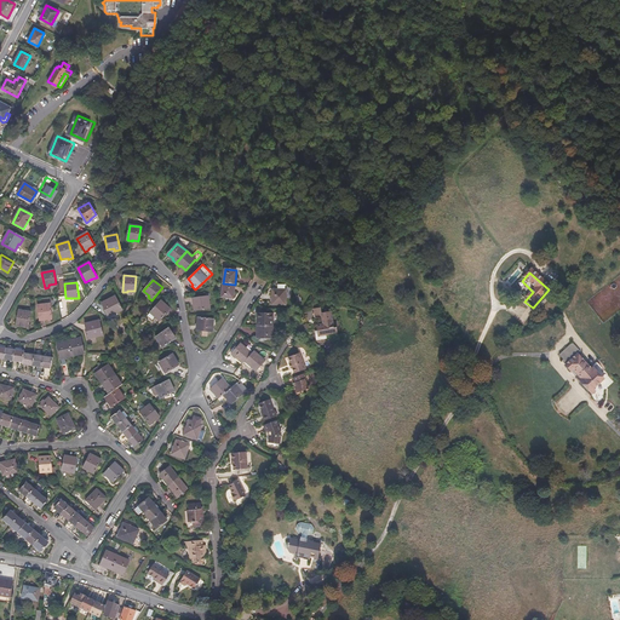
[(235,285),(223,283),(222,298),(234,299),(235,285)]
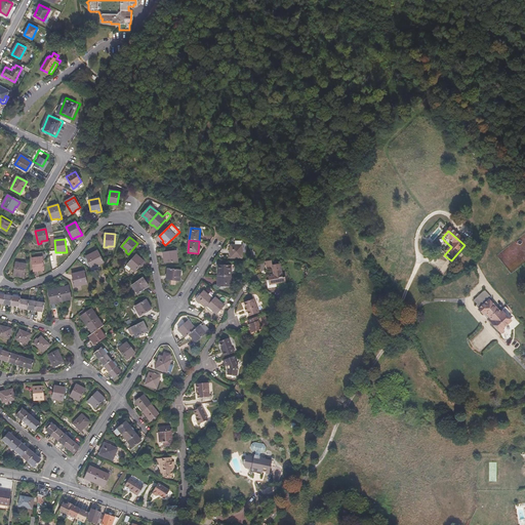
[(231,245),(231,257),(242,257),(242,246),(231,245)]
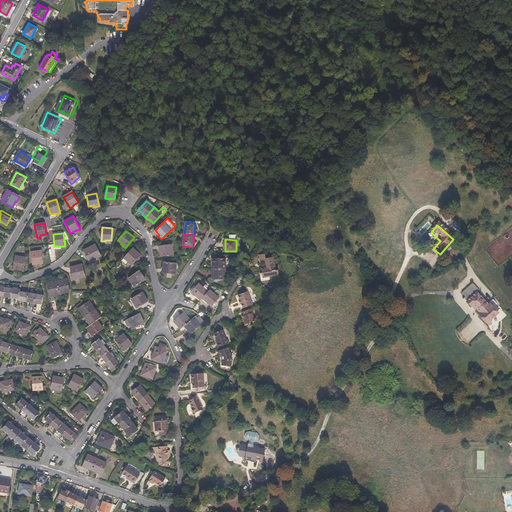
[(96,259),(101,257),(95,245),(84,250),(89,261),(96,257),(96,259)]
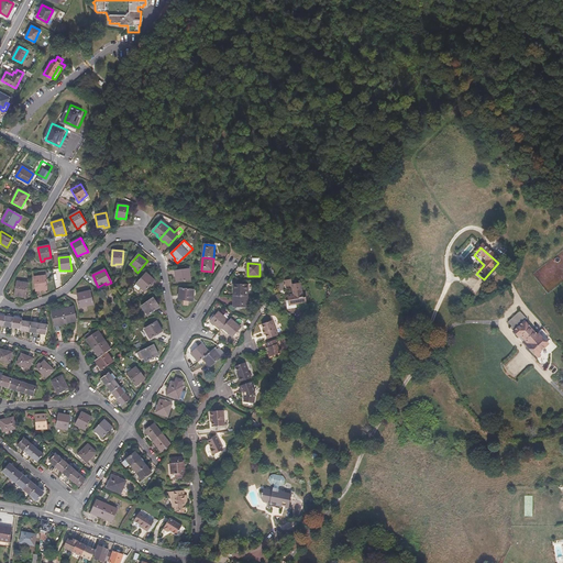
[(189,269),(176,271),(177,276),(176,277),(176,282),(191,280),(189,269)]
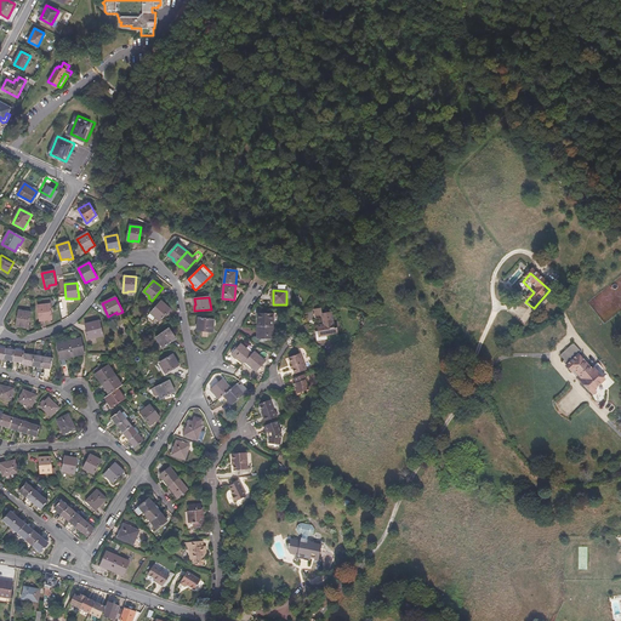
[(161,301),(152,312),(157,317),(155,318),(160,322),(171,309),(161,301)]
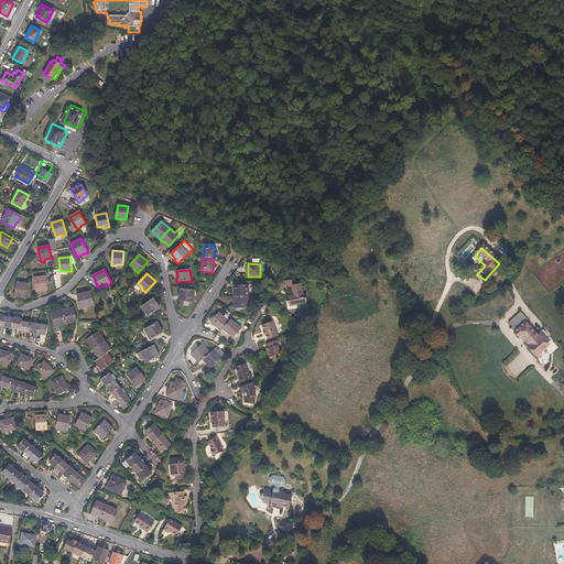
[(34,278),(36,291),(43,291),(43,292),(47,291),(45,277),(34,278)]
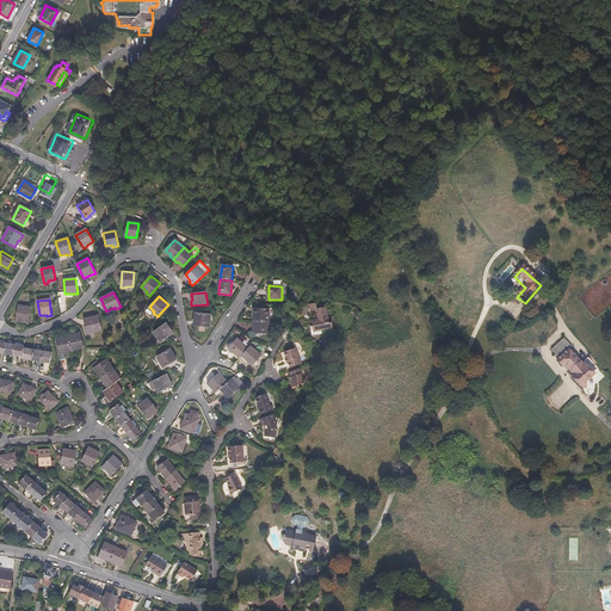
[(18,306),(16,320),(23,321),(23,322),(28,323),(30,308),(18,306)]
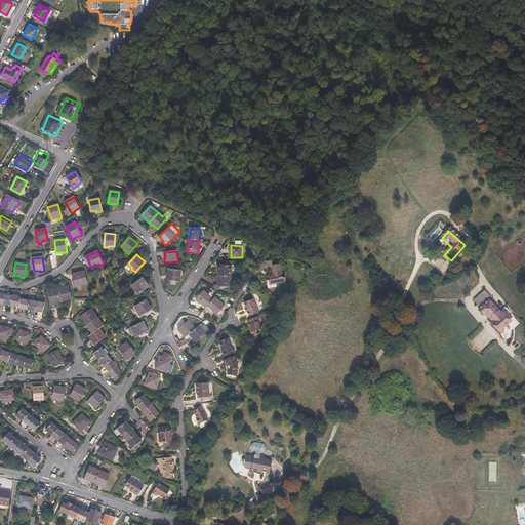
[(277,285),(286,284),(285,277),(282,277),(280,264),(271,265),(272,268),(272,272),(273,272),(274,274),(268,275),(270,285),(275,284),(276,285),(277,285)]
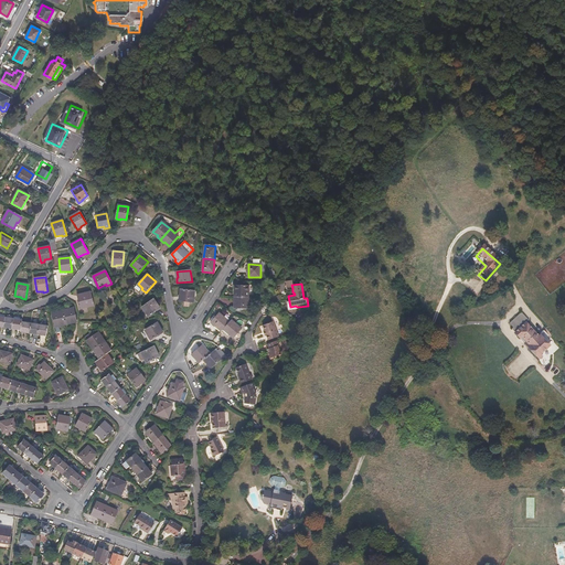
[(235,297),(248,297),(248,286),(235,286),(235,297)]
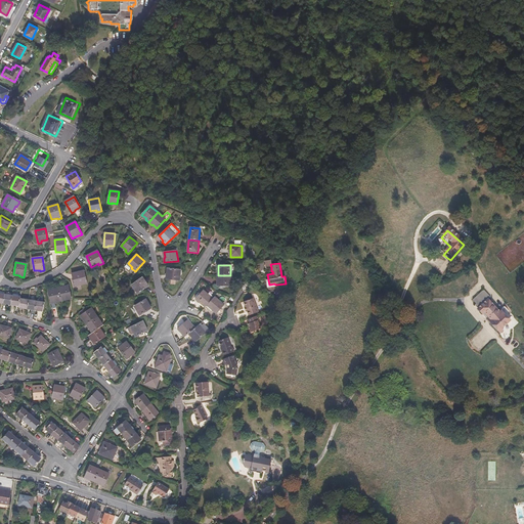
[(167,268),(167,272),(168,272),(167,279),(180,280),(181,270),(167,268)]
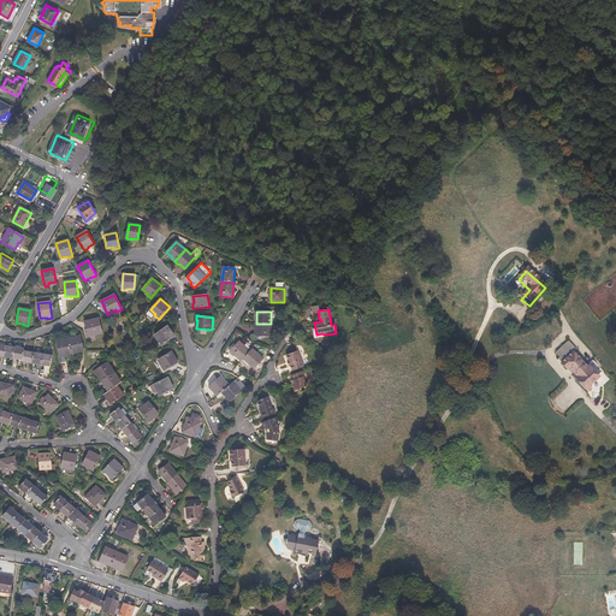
[(98,333),(98,336),(102,335),(99,319),(84,321),(88,336),(98,333)]
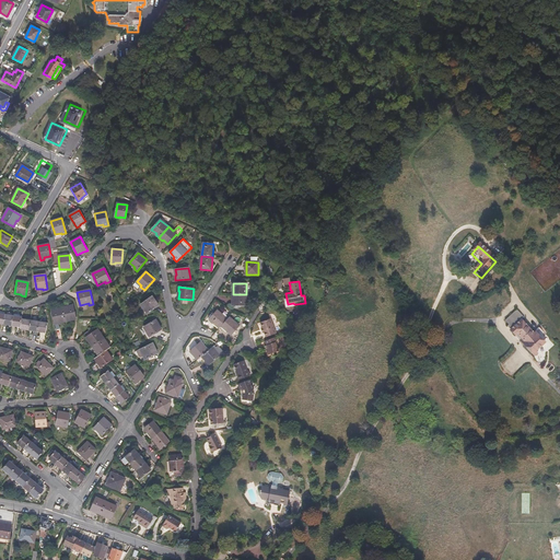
[(246,294),(233,294),(232,305),(246,305),(246,294)]
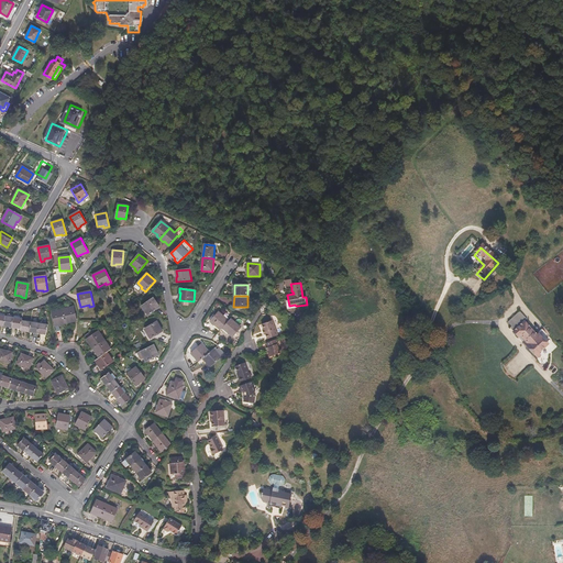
[(153,298),(142,306),(146,311),(145,311),(147,316),(159,307),(153,298)]
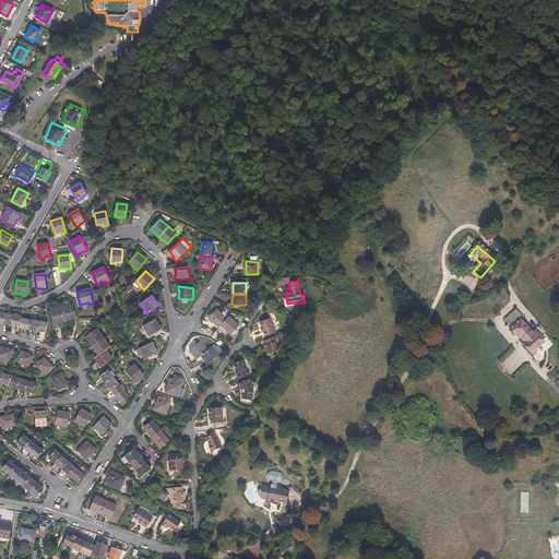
[(62,307),(66,322),(70,321),(70,319),(76,318),(73,305),(62,307)]
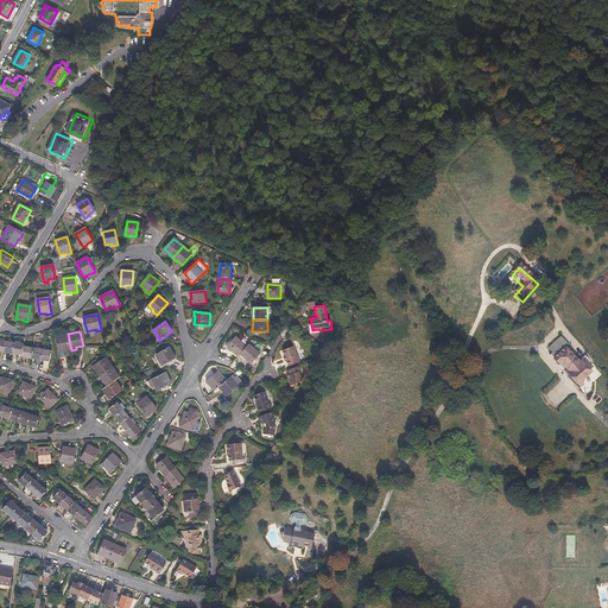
[(67,352),(71,350),(68,334),(56,336),(59,350),(67,349),(67,352)]
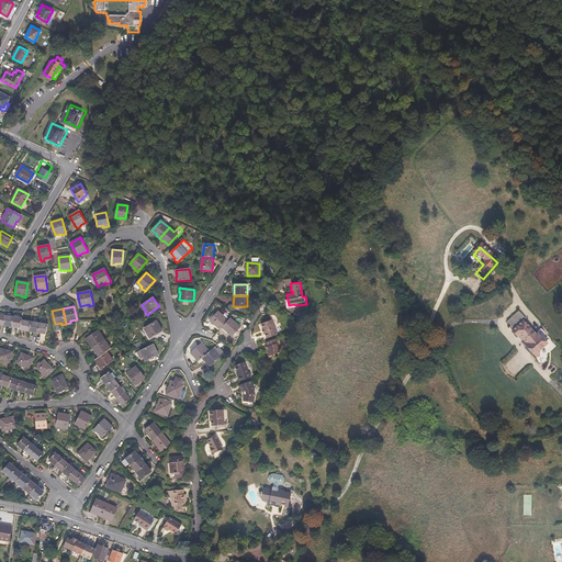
[(222,327),(228,321),(218,312),(211,321),(221,329),(222,327)]
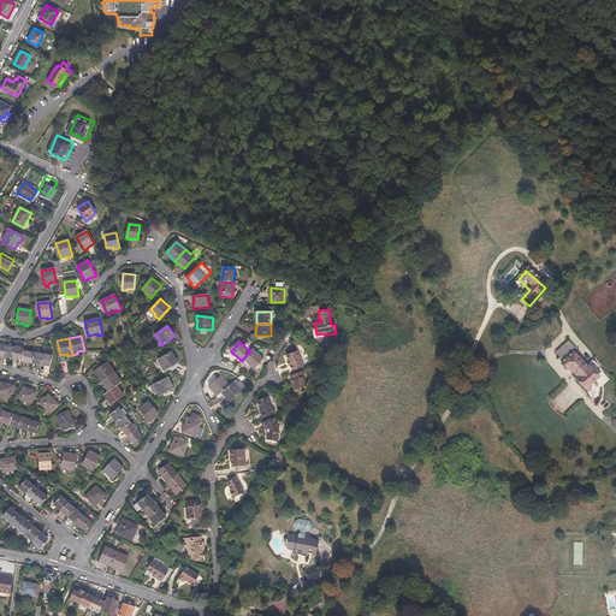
[(576,351),(568,342),(556,355),(560,359),(558,360),(562,363),(561,365),(567,371),(569,368),(580,379),(578,381),(588,392),(588,396),(592,400),(597,400),(600,396),(600,390),(610,380),(604,373),(593,361),(587,367),(586,367),(587,366),(586,365),(586,366),(579,359),(579,357),(578,357),(574,354),(576,351)]
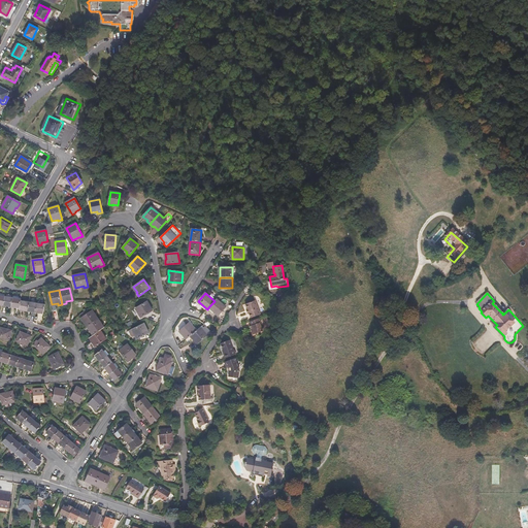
[(13,298),(11,307),(19,308),(21,299),(18,299),(19,296),(13,296),(13,298)]
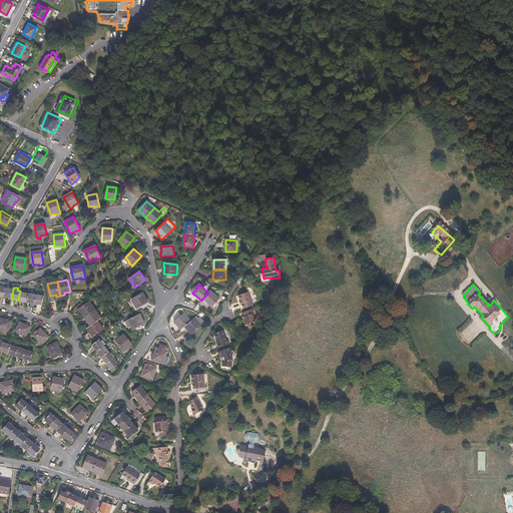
[(3,298),(11,299),(13,290),(5,289),(3,298)]
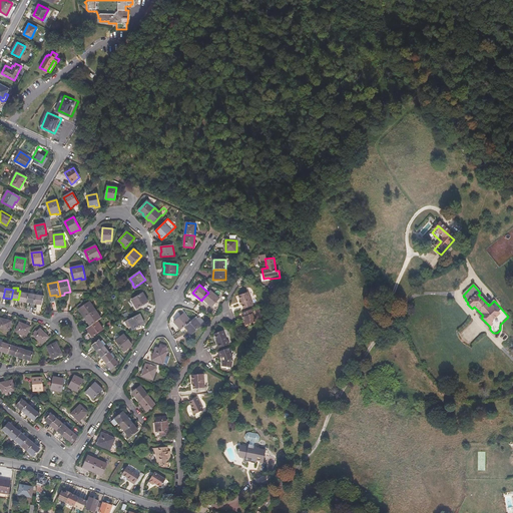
[(208,293),(202,299),(211,307),(218,299),(210,291),(208,293)]
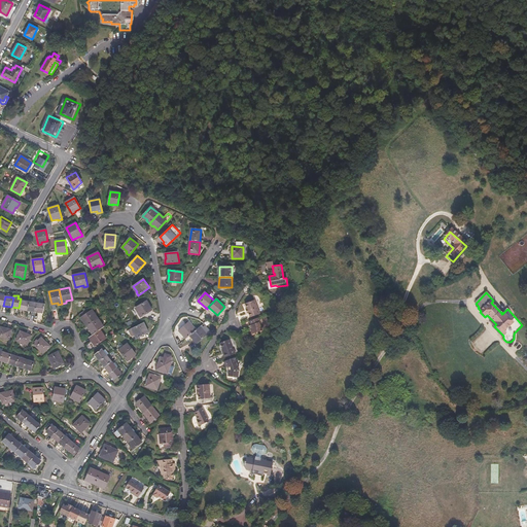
[(20,310),(27,311),(28,302),(21,300),(20,310)]
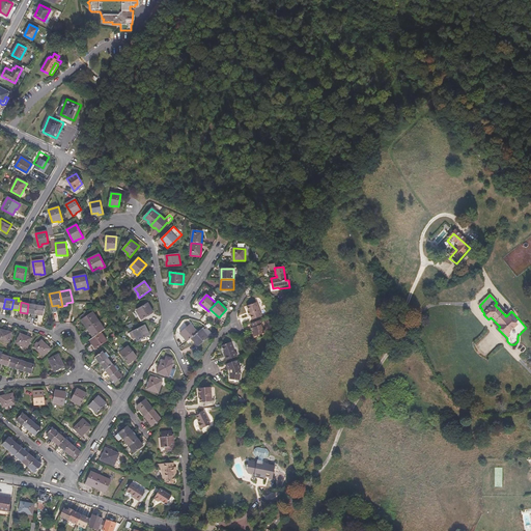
[(248,311),(249,315),(251,320),(260,317),(255,303),(246,306),(248,311)]
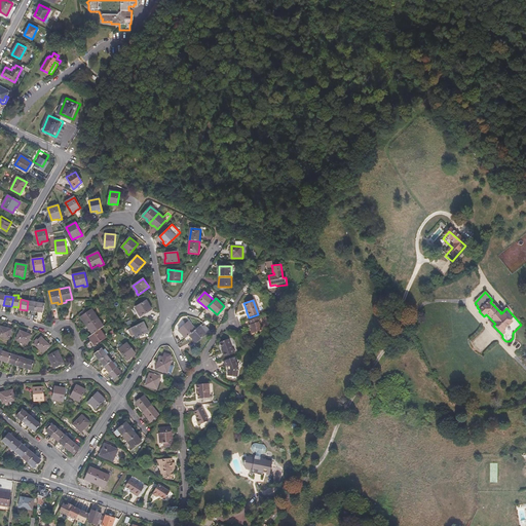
[(27,310),(35,311),(36,302),(28,301),(27,310)]
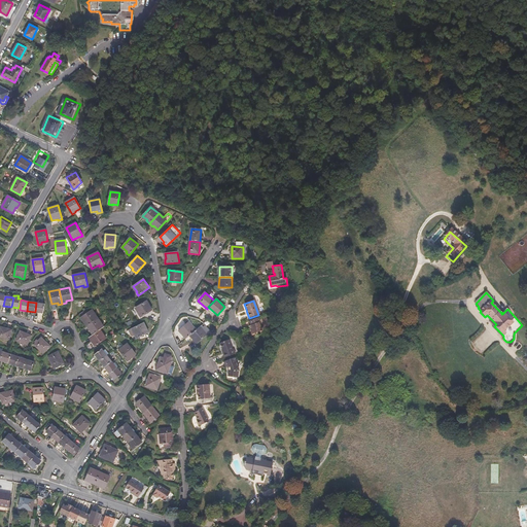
[(146,302),(136,308),(139,313),(138,314),(140,317),(152,310),(146,302)]
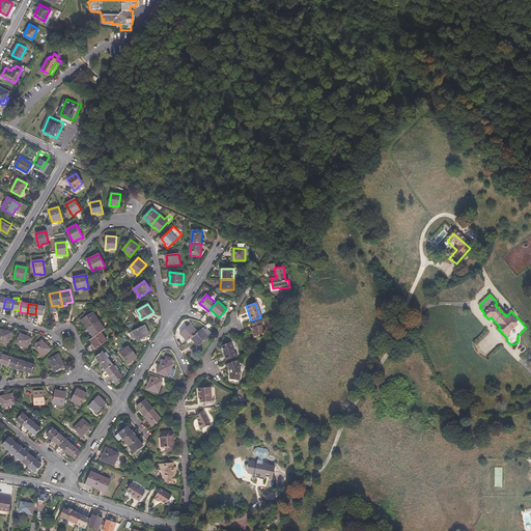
[(36,305),(35,314),(44,315),(45,306),(36,305)]
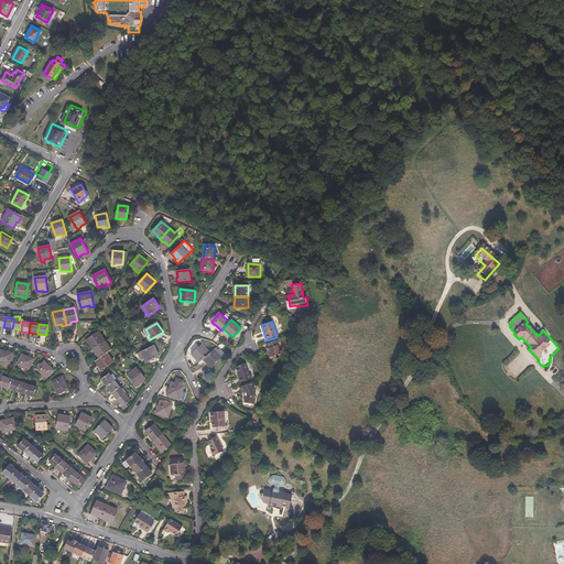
[(94,349),(105,342),(98,332),(95,334),(93,331),(85,336),(90,345),(90,346),(93,349),(94,349)]
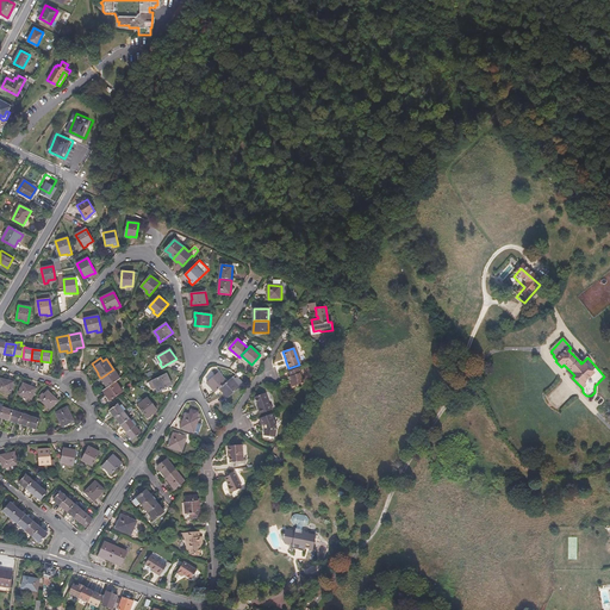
[(290,380),(287,380),(290,387),(302,384),(298,374),(300,373),(298,368),(286,372),(288,377),(290,380)]
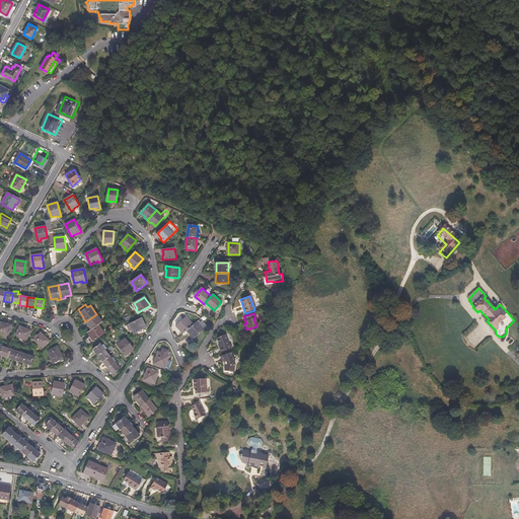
[(96,314),(86,321),(89,325),(88,326),(90,329),(102,321),(96,314)]
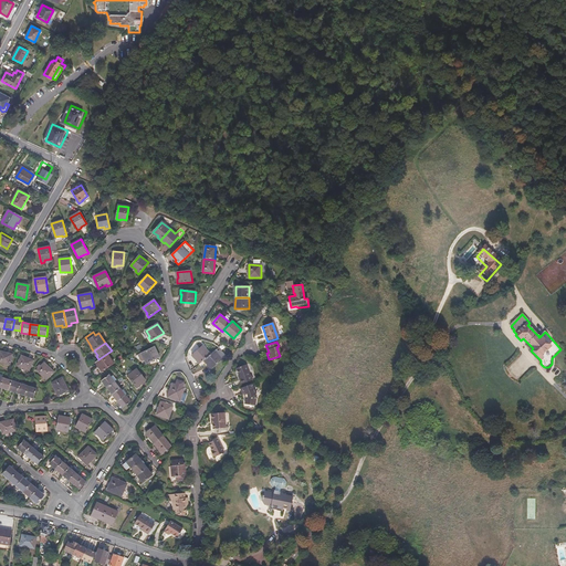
[(200,364),(205,360),(210,355),(203,346),(192,355),(200,364)]
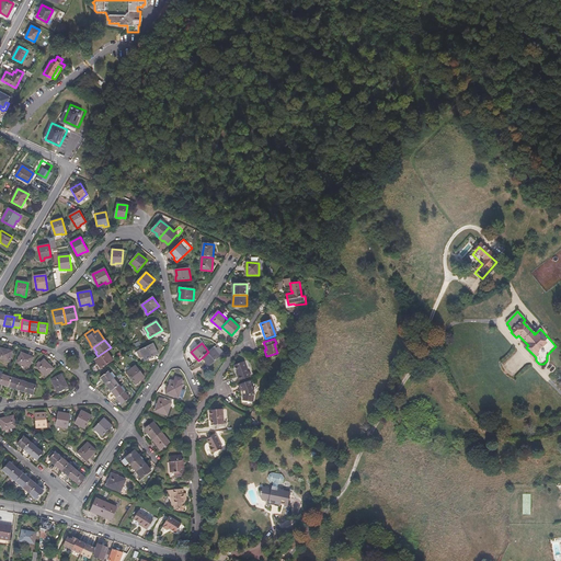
[(153,344),(141,350),(144,355),(142,356),(145,361),(158,354),(153,344)]
